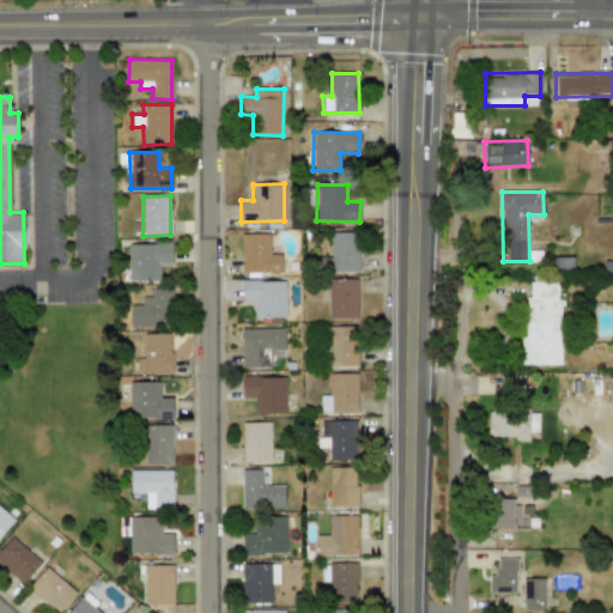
[(329,232),(331,272),(358,272),(358,232),(329,232)]
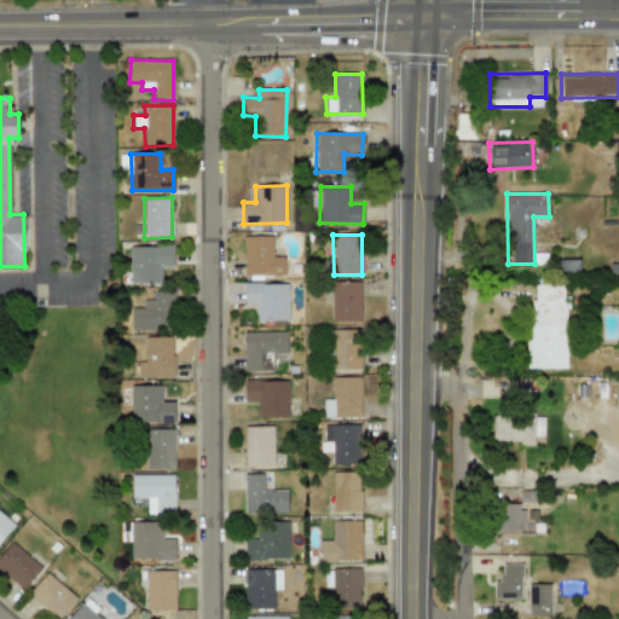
[(284,276),(284,256),(272,256),(271,236),(243,237),(243,276),(284,276)]
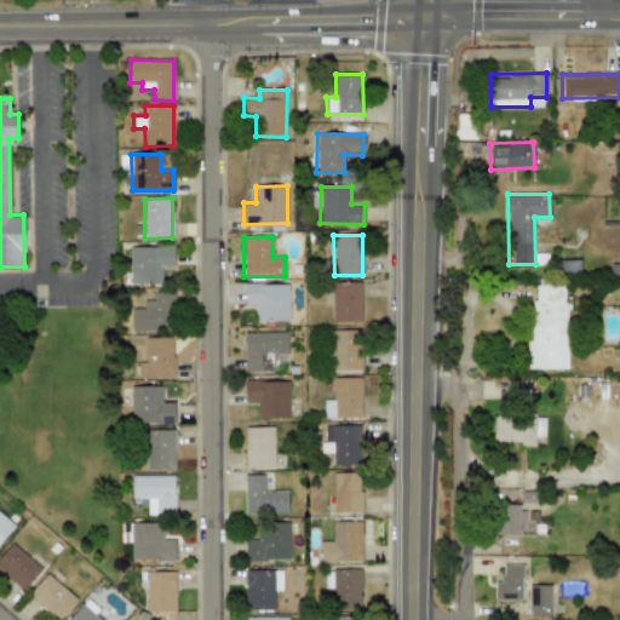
[(173,246),(128,246),(130,283),(161,282),(161,268),(173,267),(173,246)]
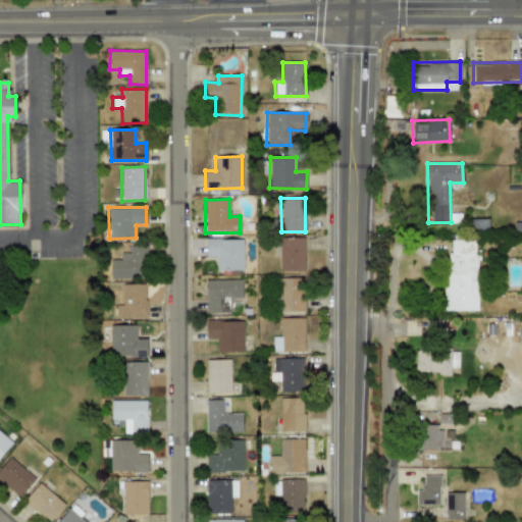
[(303,238),(279,238),(279,271),(304,271),(303,238)]
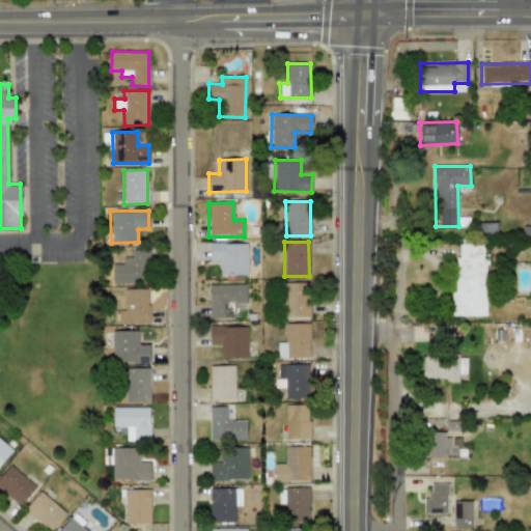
[(247,274),(247,243),(210,244),(210,260),(220,260),(220,275),(247,274)]
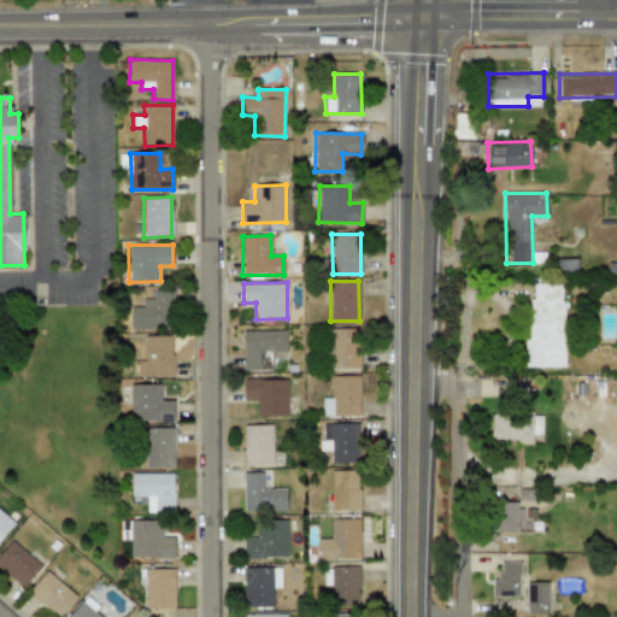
[(564,366),(564,283),(527,283),(528,366),(564,366)]
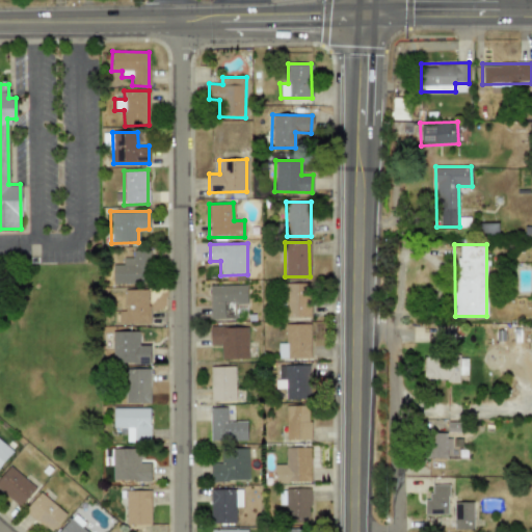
[(123,265),(111,265),(112,285),(150,283),(149,250),(131,250),(131,257),(123,258),(123,265)]
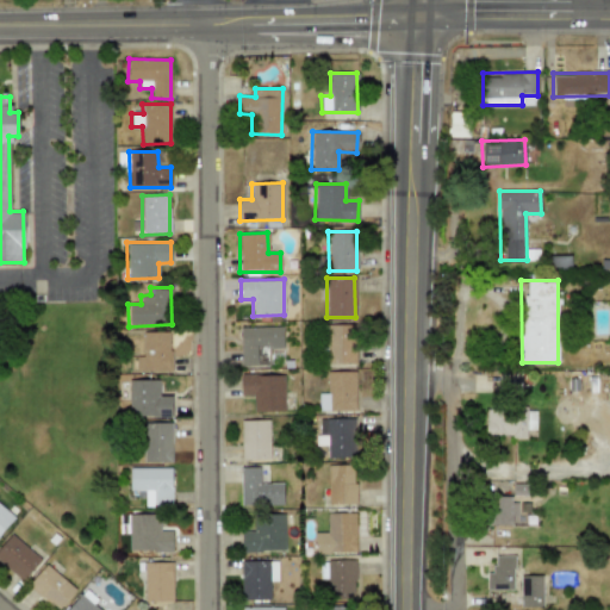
[(355,325),(329,324),(328,363),(355,365),(355,325)]
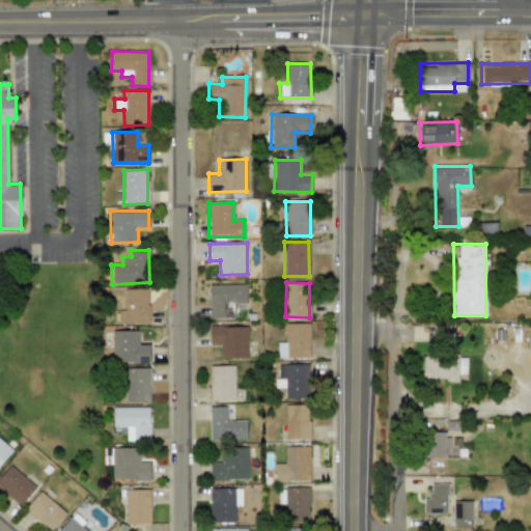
[(245,284),(208,285),(210,318),(234,318),(234,303),(246,303),(245,284)]
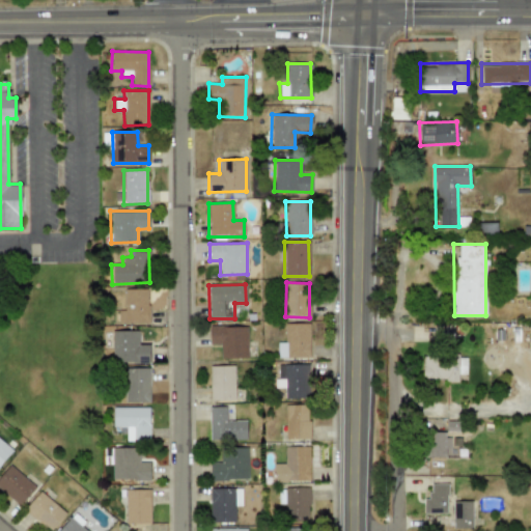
[(147,324),(146,288),(123,289),(123,309),(117,310),(118,324),(147,324)]
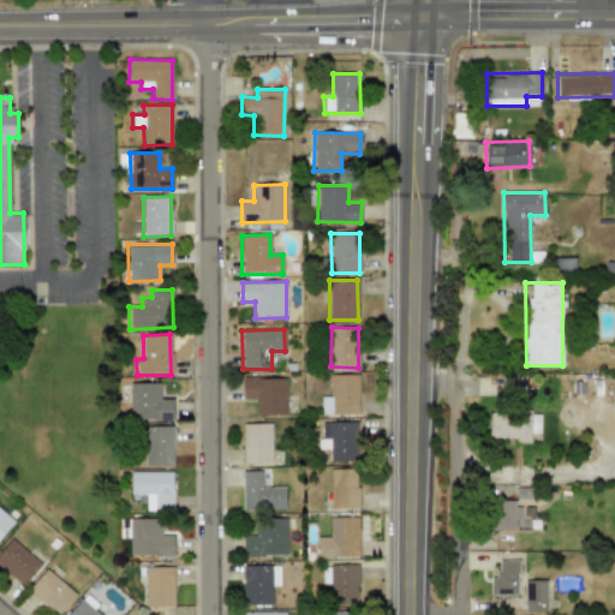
[(358,374),(330,375),(330,396),(321,396),(321,415),(358,413),(358,374)]
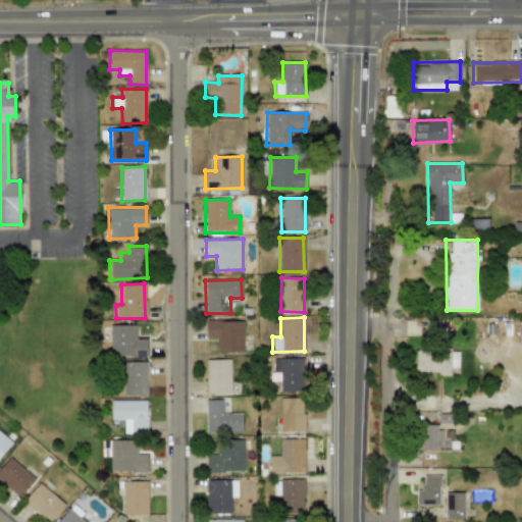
[(206,340),(216,340),(216,353),(243,352),(243,320),(205,321),(206,340)]
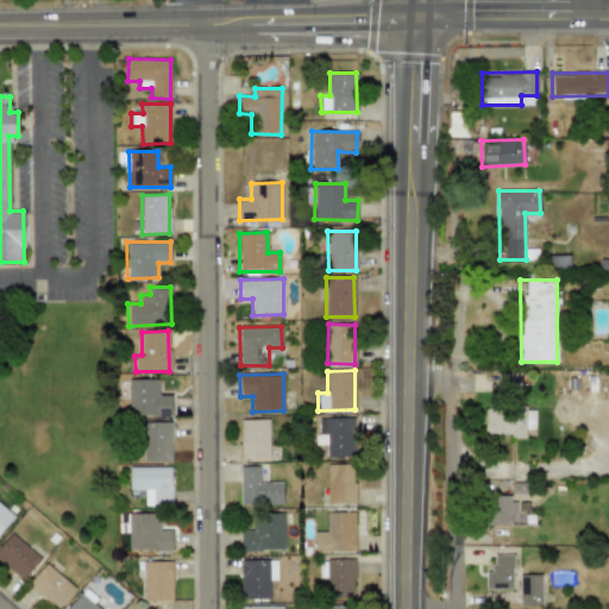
[(171,395),(158,395),(158,380),(129,380),(129,416),(170,416),(171,395)]
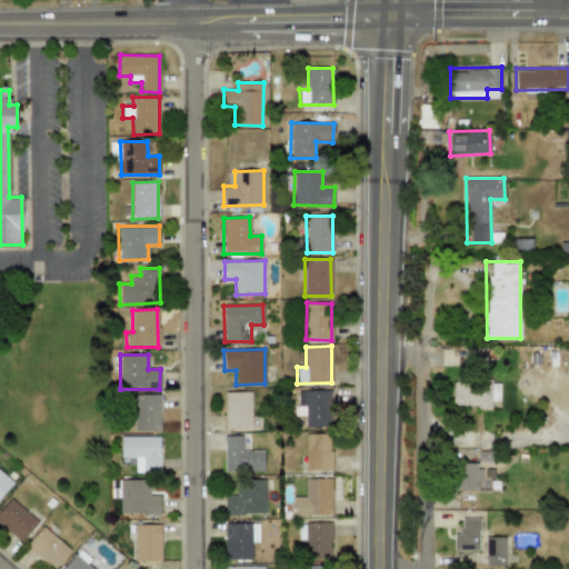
[(499,401),(500,383),(453,382),(452,407),(490,407),(491,400),(499,401)]
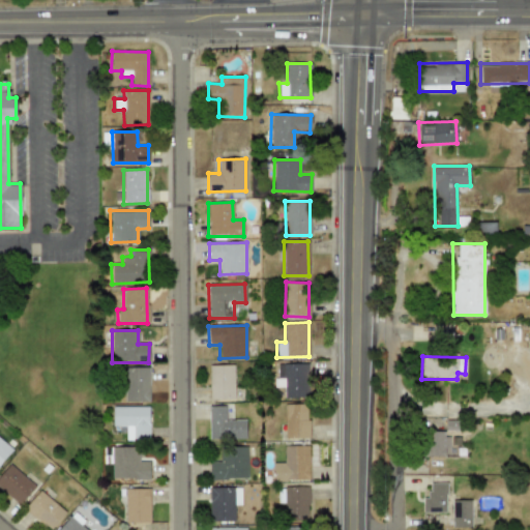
[(308,398),(308,363),(282,364),(282,398),(308,398)]
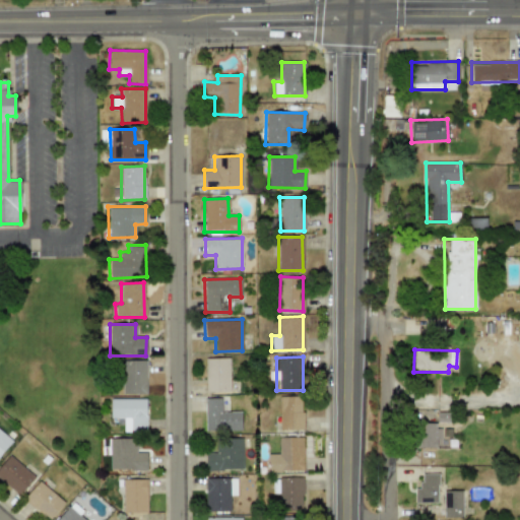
[(230,391),(229,358),(204,359),(205,392),(230,391)]
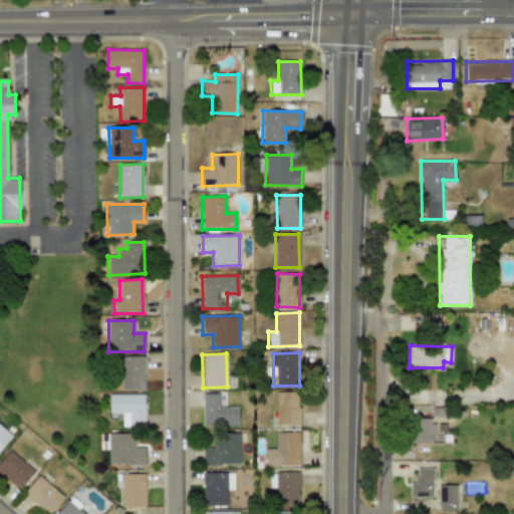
[(145,356),(119,355),(118,389),(144,390),(145,356)]
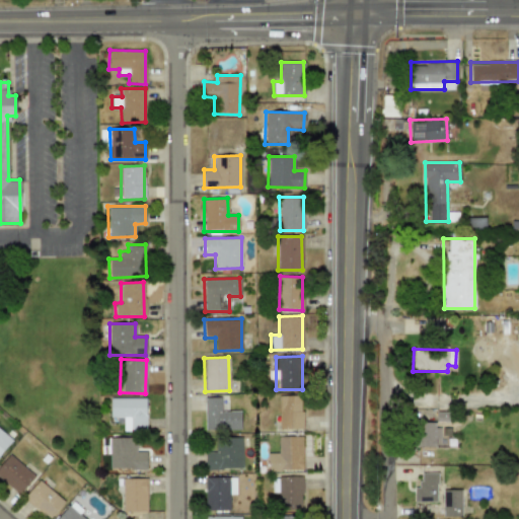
[(302,428),(301,395),(278,395),(279,429),(302,428)]
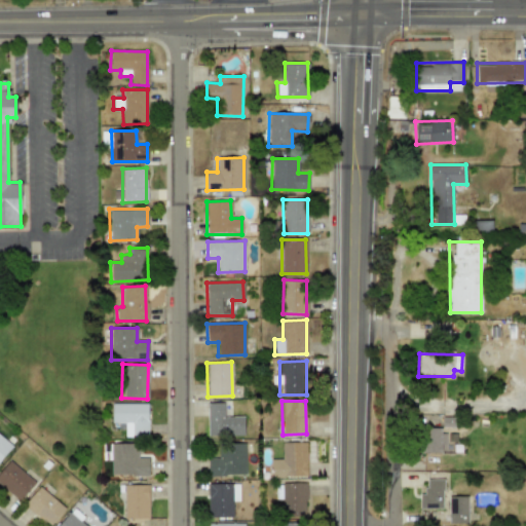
[(148,404),(111,403),(111,422),(124,422),(124,436),(147,436),(148,404)]
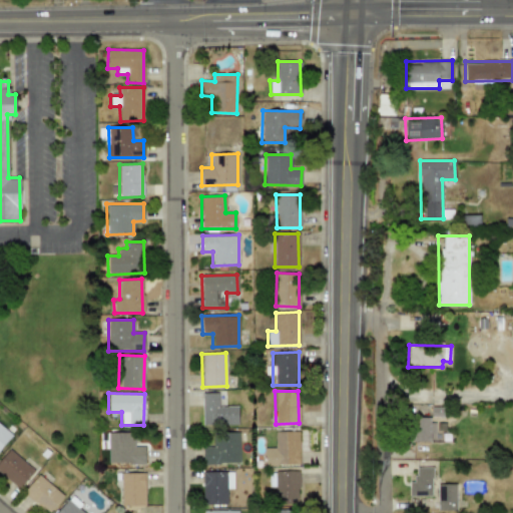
[(217,393),(201,393),(202,425),(237,424),(237,406),(218,407),(217,393)]
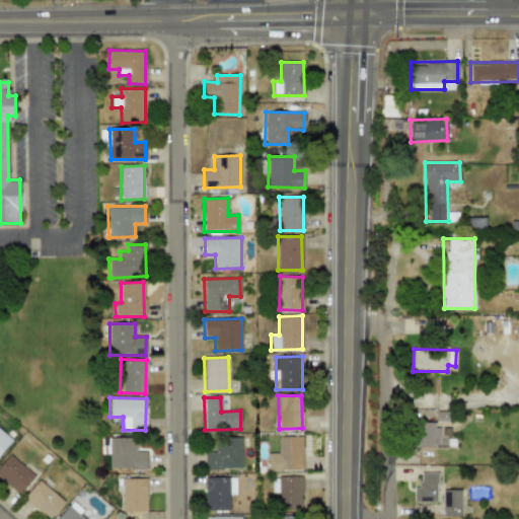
[(437,448),(437,422),(418,422),(418,448),(437,448)]
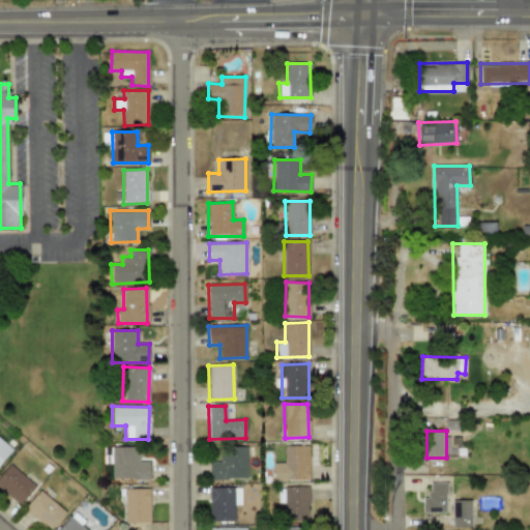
[(0,463),(11,449),(0,439),(0,463)]
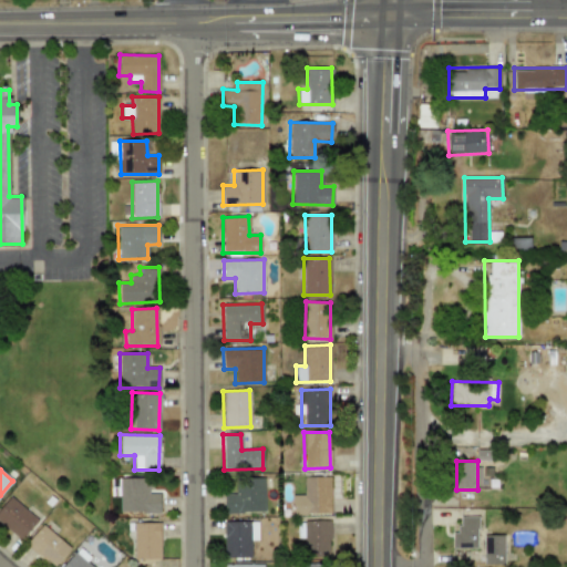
[(330,513),(330,476),(303,477),(303,492),(291,492),(291,514),(330,513)]
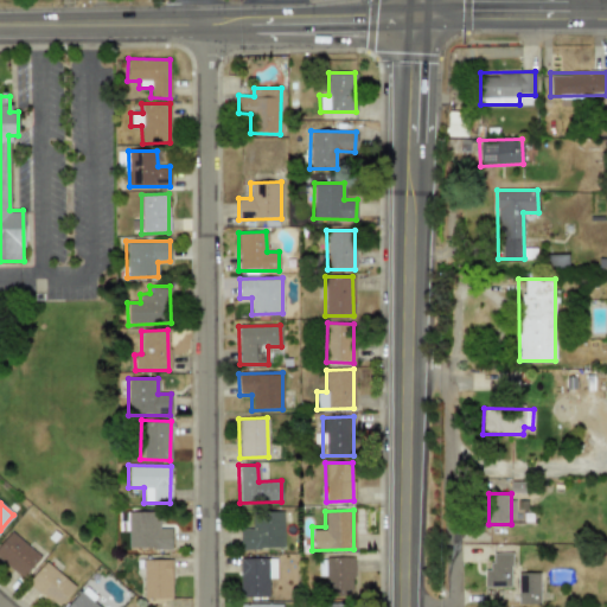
[(251,528),(240,528),(240,549),(282,548),(282,511),(251,512),(251,528)]
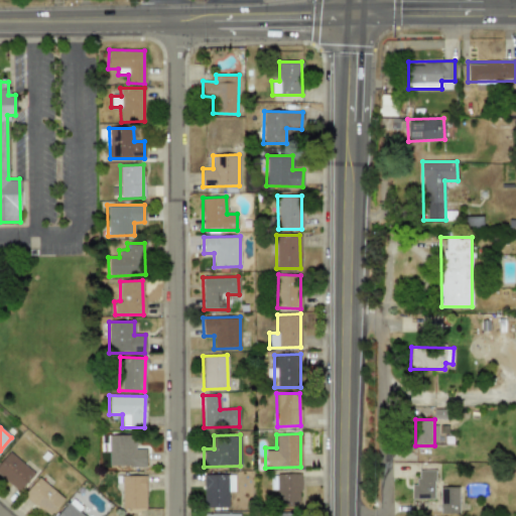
[(145,467),(145,448),(134,448),(135,435),(110,435),(109,466),(145,467)]
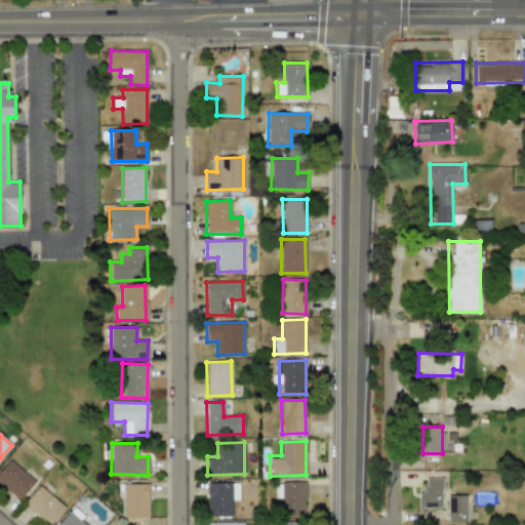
[(0,485),(22,499),(35,479),(7,460),(0,471),(0,485)]
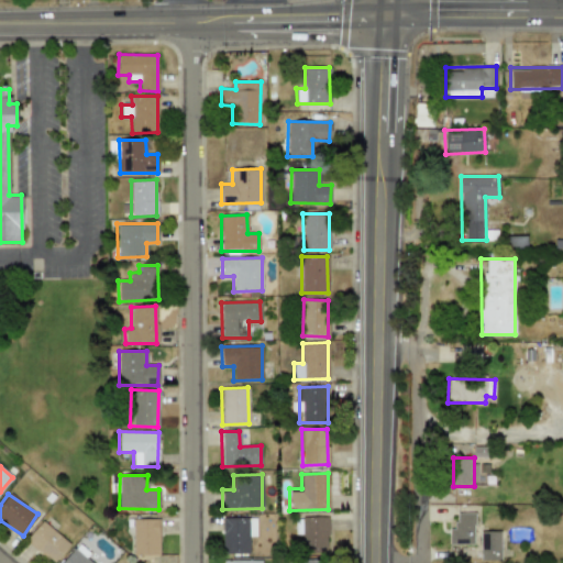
[(474,544),(474,512),(456,512),(456,529),(450,529),(449,544),(474,544)]
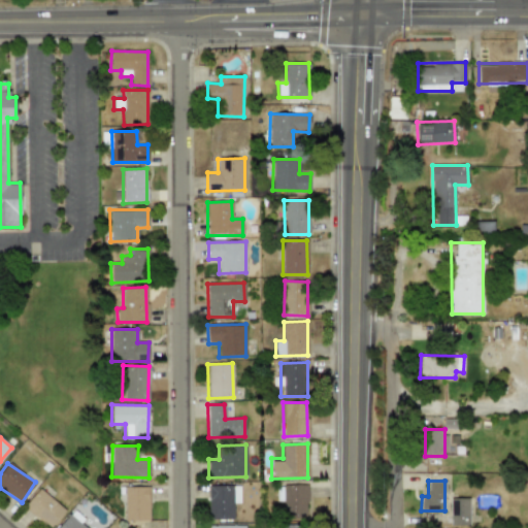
[(239,502),(239,485),(208,486),(208,520),(233,519),(233,502),(239,502)]
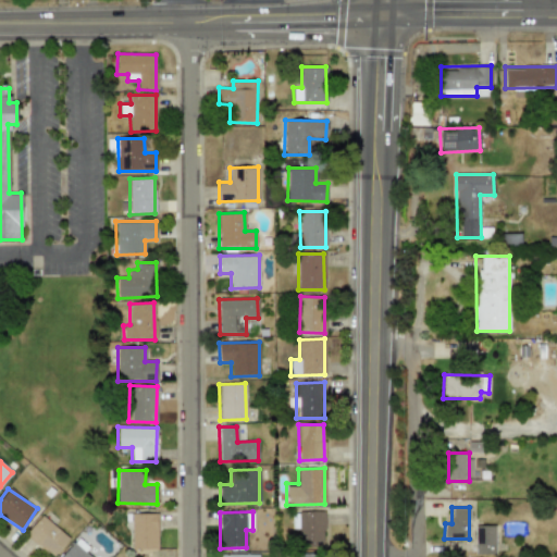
[(323,511),(298,511),(299,547),(324,546),(323,511)]
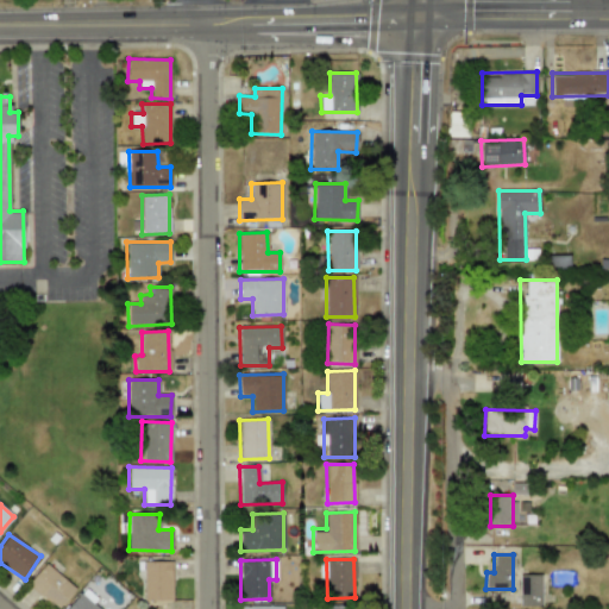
[(144,601),(171,600),(171,562),(143,562),(144,601)]
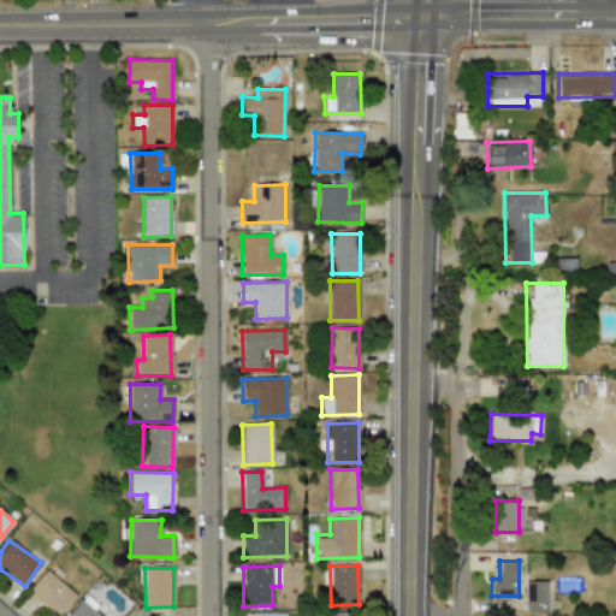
[(28,592),(58,615),(76,594),(45,570),(28,592)]
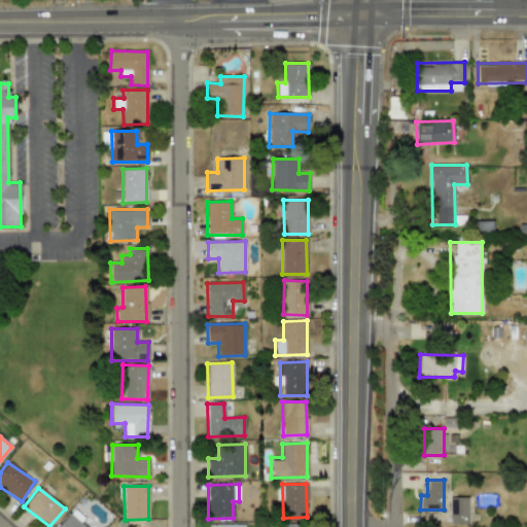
[(468,497),(449,497),(450,524),(468,524),(468,497)]
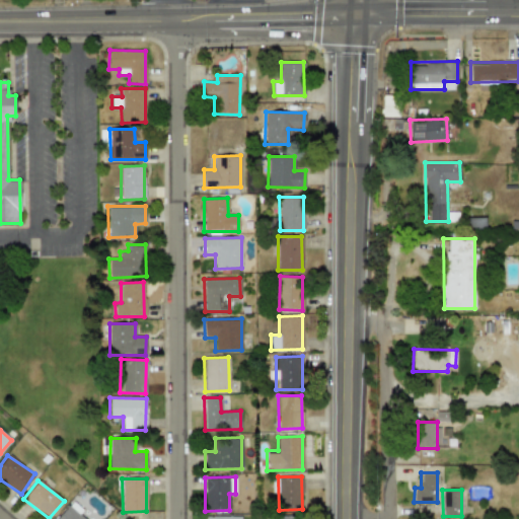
[(57,518),(84,518),(78,514),(82,509),(72,501),(57,518)]
